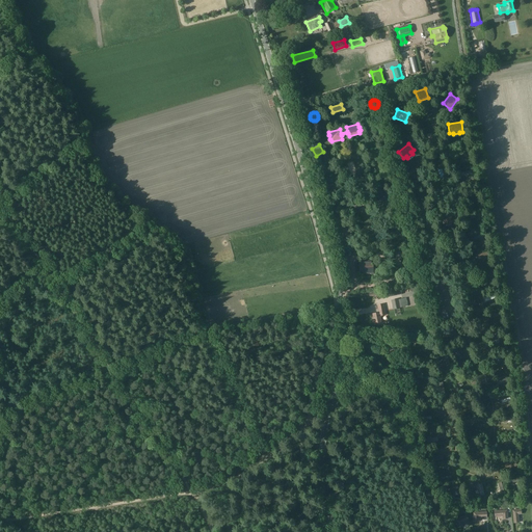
[(374,149),(370,150),(374,158),(375,161),(383,158),(378,147),(374,149)]
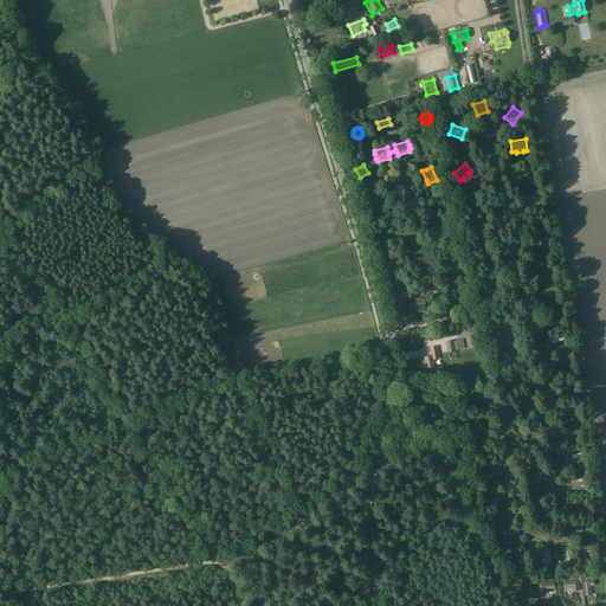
[(371,211),(379,210),(380,210),(376,195),(367,198),(371,211)]
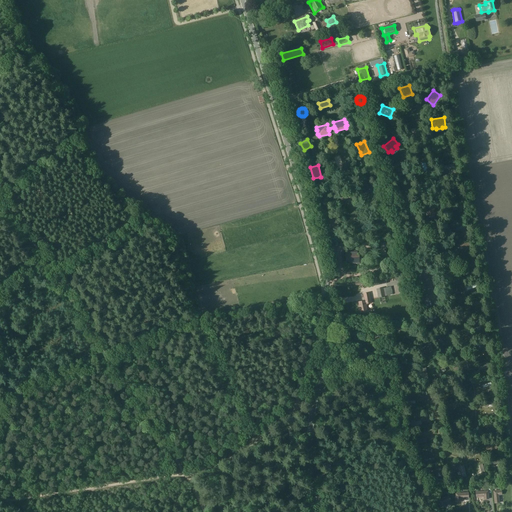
[(365,189),(365,191),(365,192),(367,194),(368,194),(370,194),(372,193),(373,191),(373,189),(372,188),(371,186),(369,186),(367,186),(366,187),(365,189)]
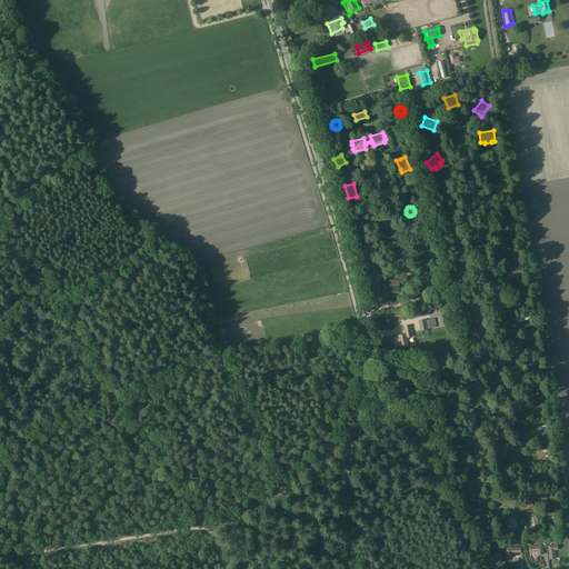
[(445,213),(438,219),(445,228),(451,222),(445,213)]
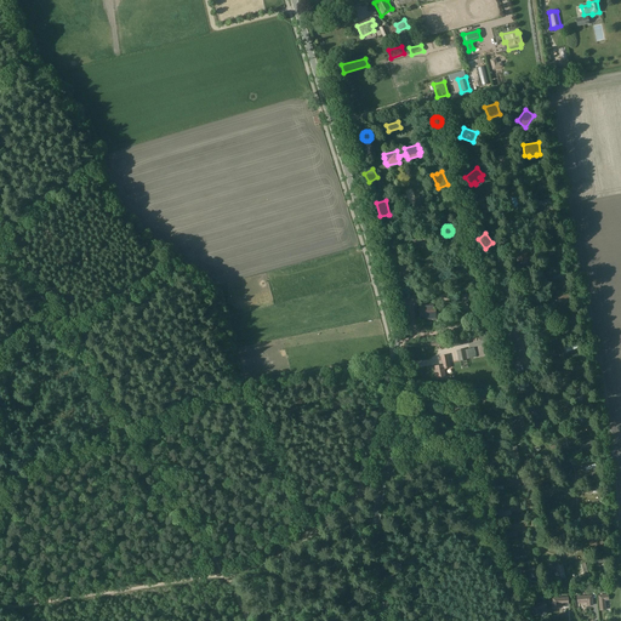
[(425,239),(412,241),(414,250),(427,246),(425,239)]
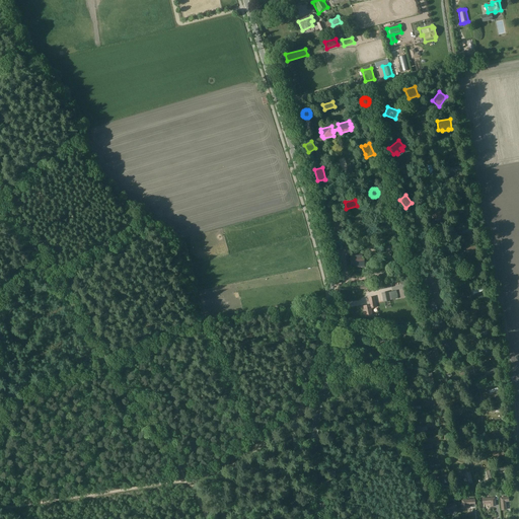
[(432,209),(432,219),(435,219),(435,221),(440,221),(440,209),(432,209)]
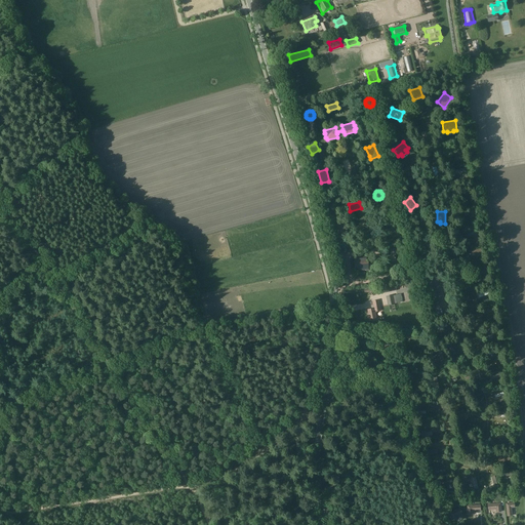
[(387,225),(387,229),(395,229),(395,225),(394,225),(394,216),(390,216),(390,225),(387,225)]
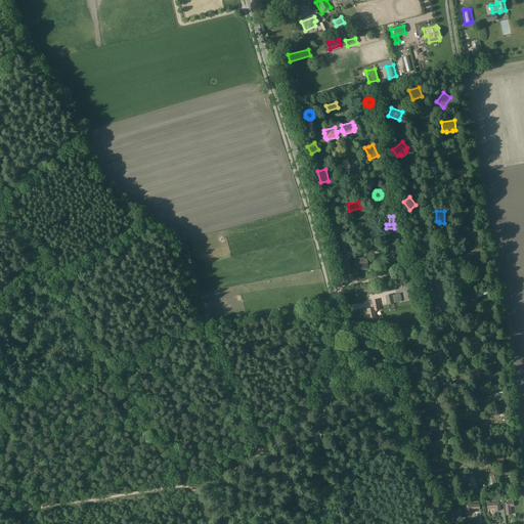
[(344,224),(333,227),(336,237),(347,235),(344,224)]
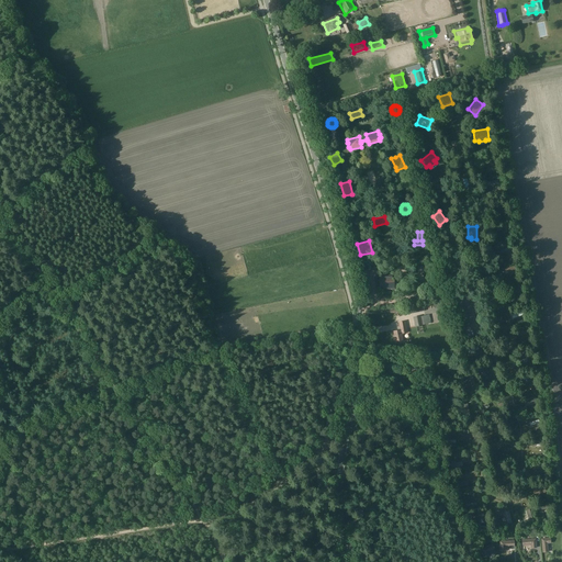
[(420,276),(418,276),(418,280),(424,280),(423,276),(423,274),(422,276),(422,273),(424,273),(423,269),(425,269),(425,270),(429,270),(429,265),(425,266),(425,268),(423,268),(423,267),(418,267),(418,273),(419,273),(420,273),(420,276)]
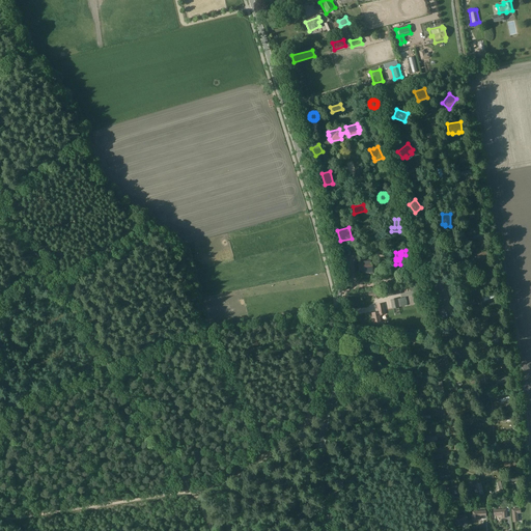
[(454,256),(450,260),(459,270),(463,266),(454,256)]
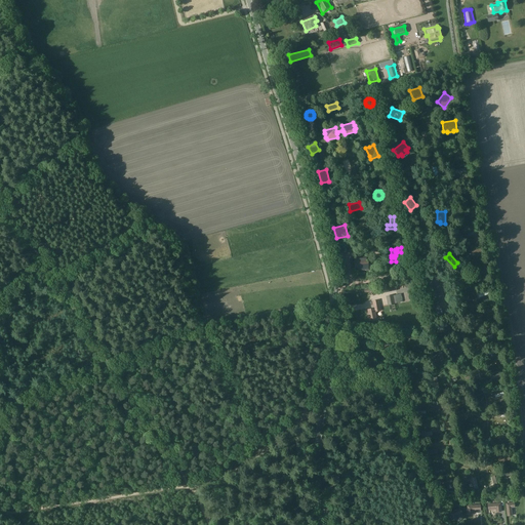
[(368,257),(355,258),(355,270),(368,269),(368,257)]
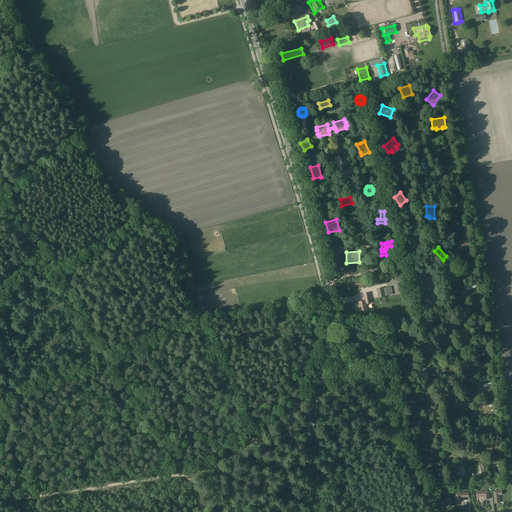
[(385,296),(387,296),(392,295),(391,287),(385,288),(383,288),(376,289),(378,298),(385,297),(385,296)]
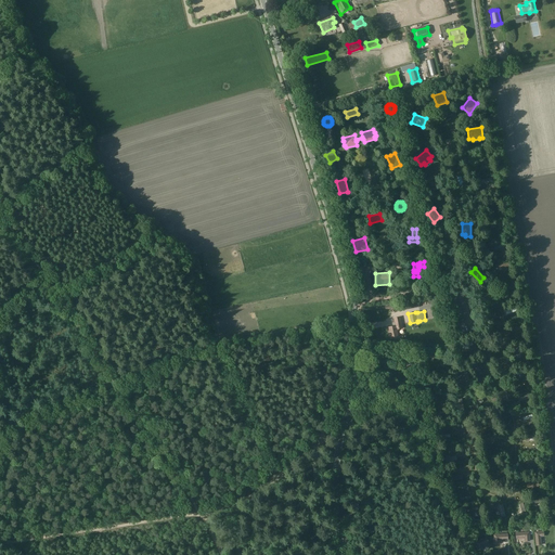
[(396,326),(395,326),(388,327),(389,330),(390,338),(398,337),(397,331),(396,326)]
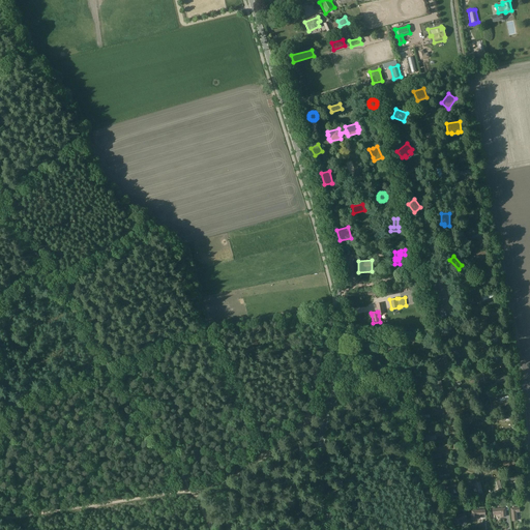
[(489,341),(499,336),(498,332),(487,337),(489,341)]
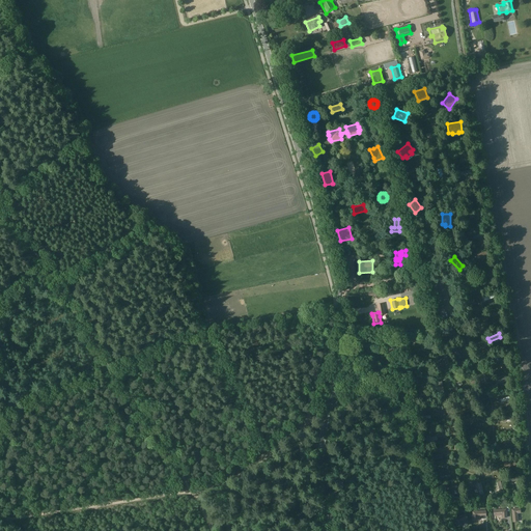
[(413,368),(398,365),(396,375),(411,378),(413,368)]
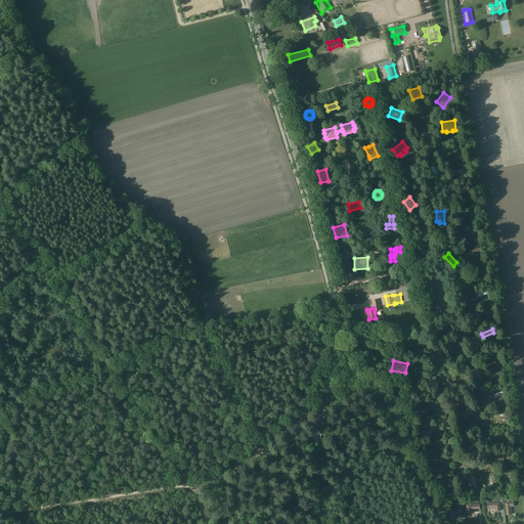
[(397,399),(400,398),(394,385),(390,387),(397,399)]
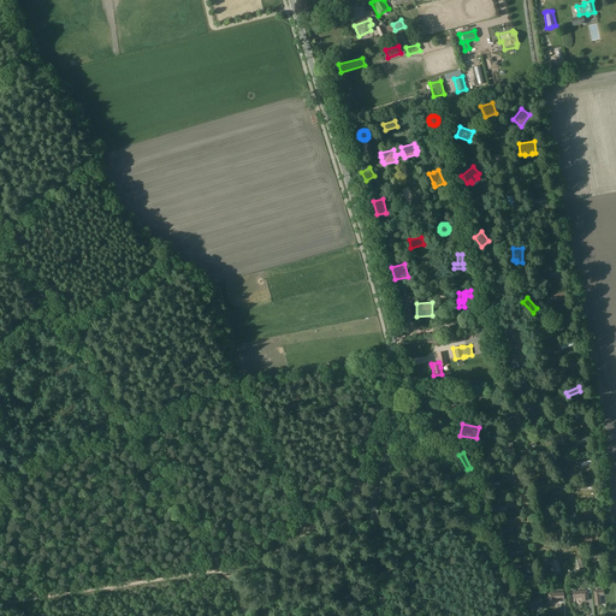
[(549,461),(556,472),(561,468),(554,458),(549,461)]
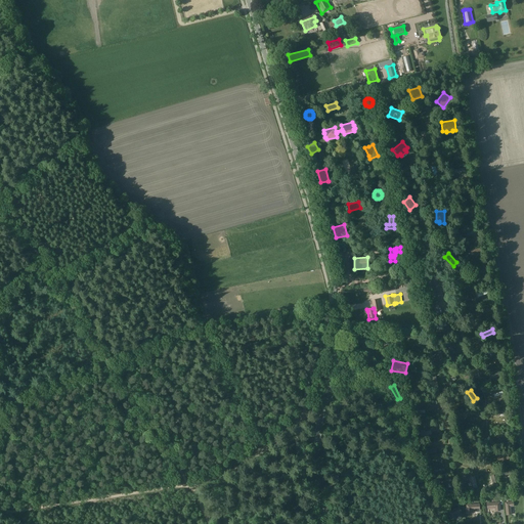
[(505,503),(506,516),(511,515),(511,508),(514,507),(513,501),(505,503)]
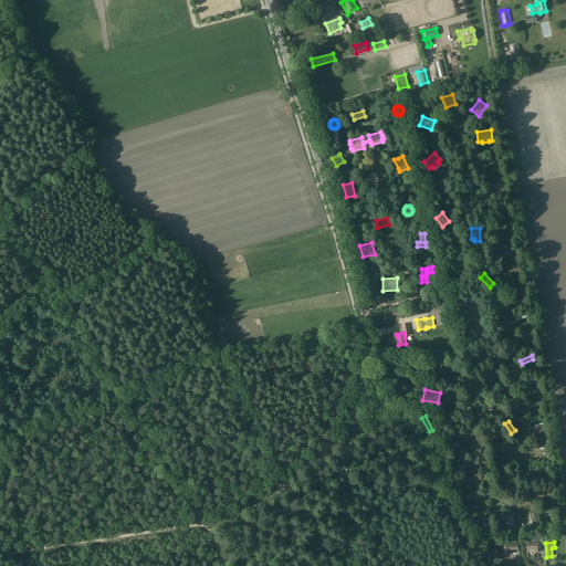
[(540,543),(525,544),(526,549),(534,549),(534,553),(541,552),(540,543)]
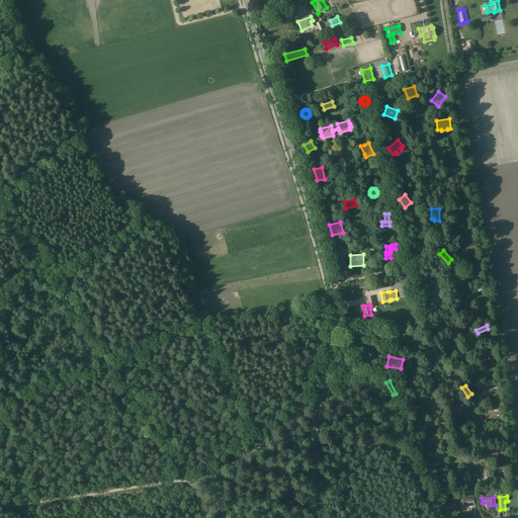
[(473,499),(466,499),(460,499),(461,508),(466,508),(466,505),(473,504),(473,499)]
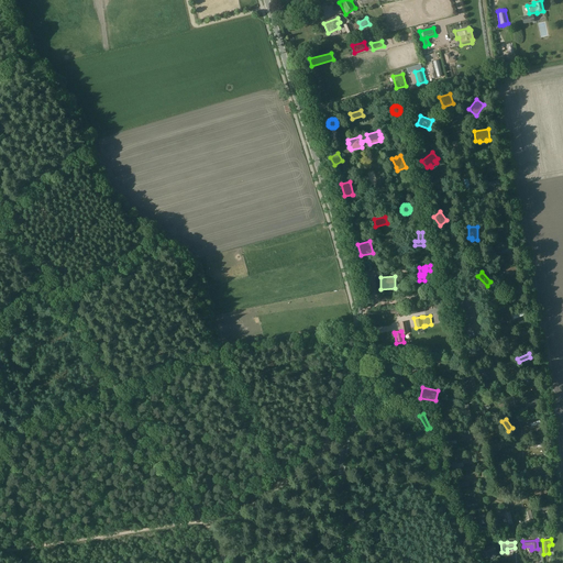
[(495,550),(493,545),(479,551),(484,559),(488,556),(487,553),(495,550)]
